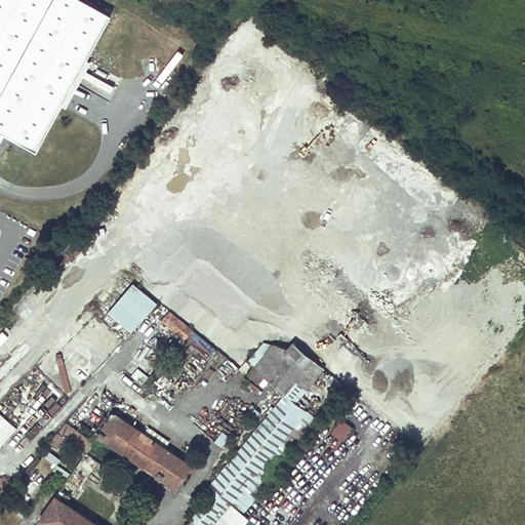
[(108,3),(101,0),(0,0),(0,123),(32,140),(108,3)]
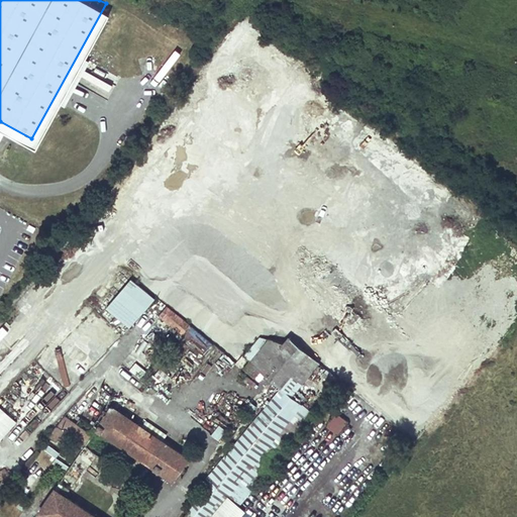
[(376,296),(334,262),(294,309),(301,323),(285,342),(270,338),(269,339),(261,337),(243,356),(249,363),(244,369),(254,377),(260,371),(281,388),(292,374),(302,383),(376,296)]
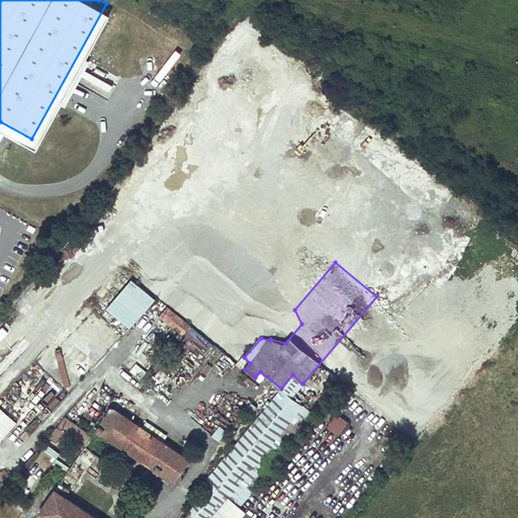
[(131,328),(155,298),(130,278),(105,308),(131,328)]
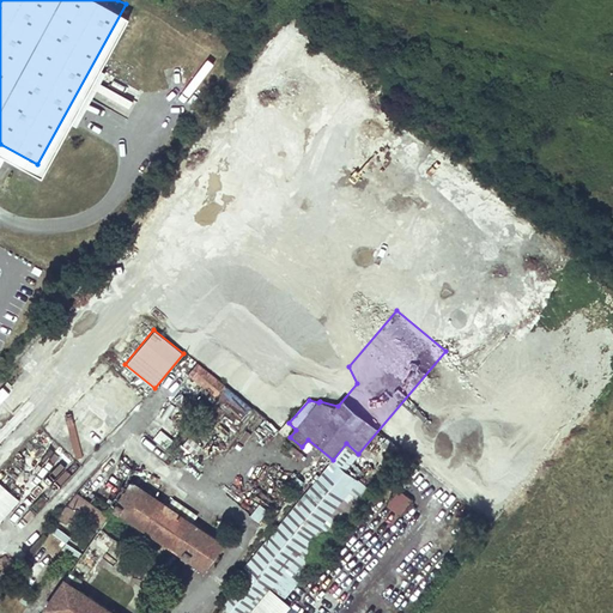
[(217,394),(224,387),(200,364),(193,371),(217,394)]
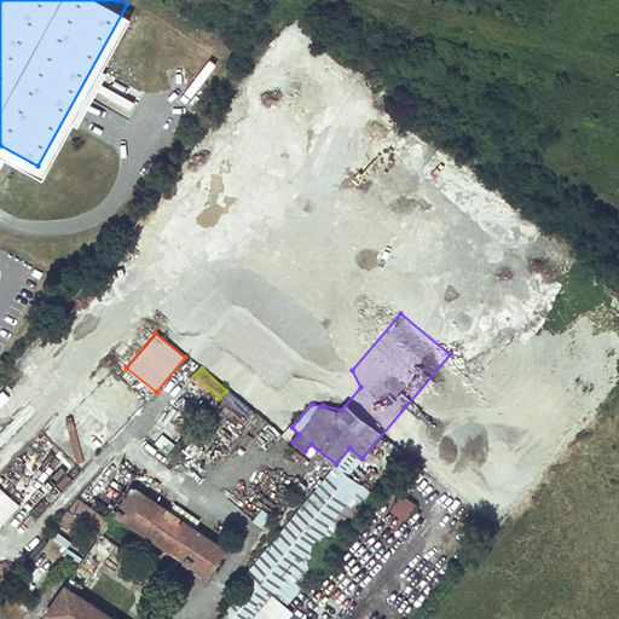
[(4,391),(0,393),(0,406),(10,397),(4,391)]
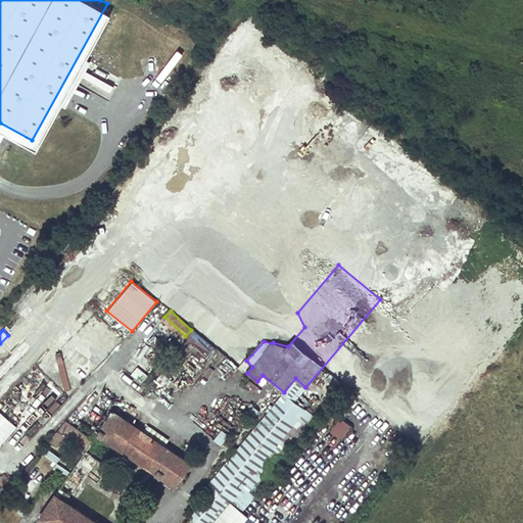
[(156,380),(167,387),(172,379),(161,372),(156,380)]
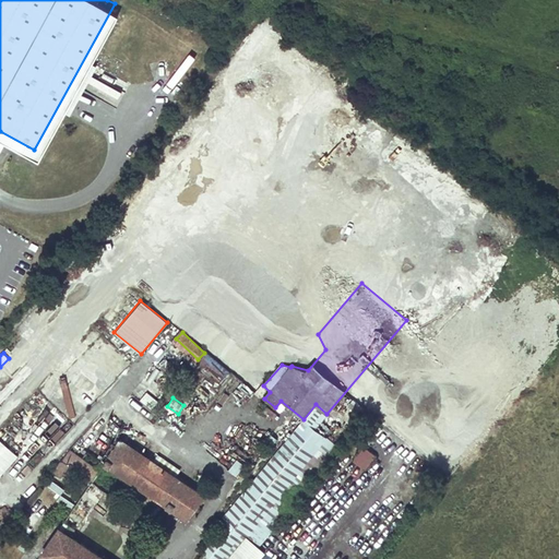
[(304,419),(223,518),(228,522),(245,535),(325,437),(304,419)]
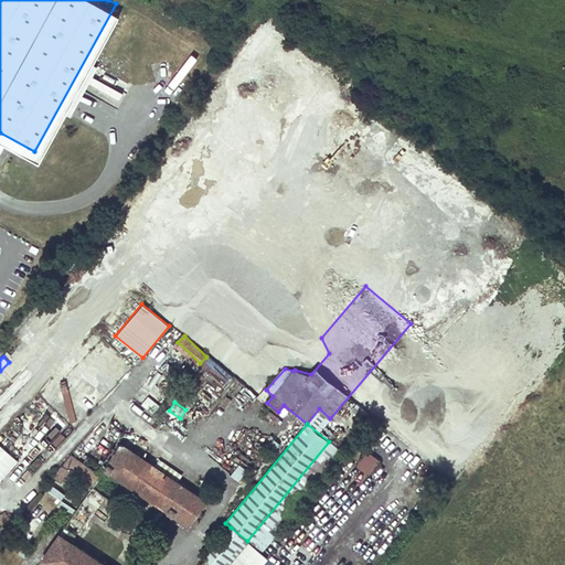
[(258,551),(340,451),(329,441),(247,541),(258,551)]
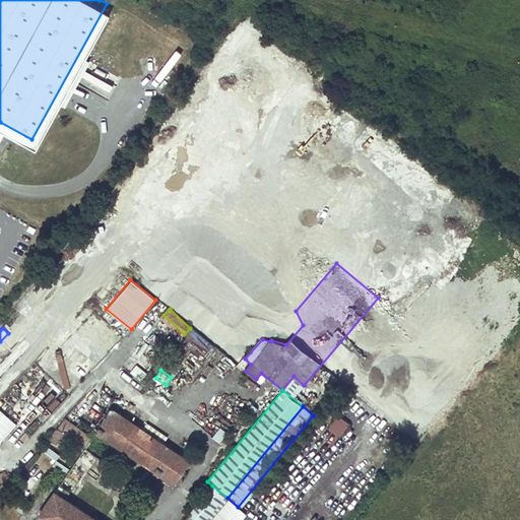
[(189,460),(113,407),(96,431),(118,445),(173,483),(189,460)]
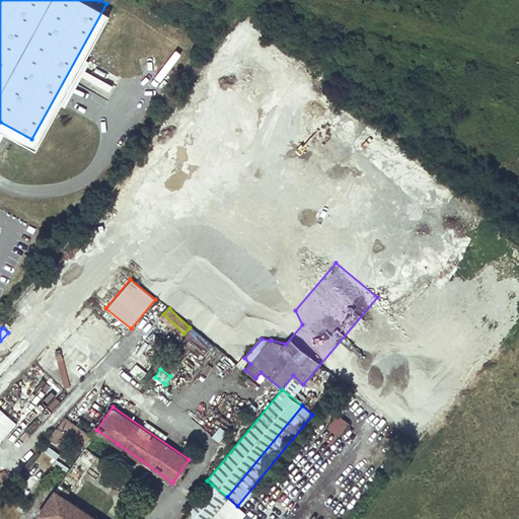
[(0,442),(16,423),(0,409),(0,442)]
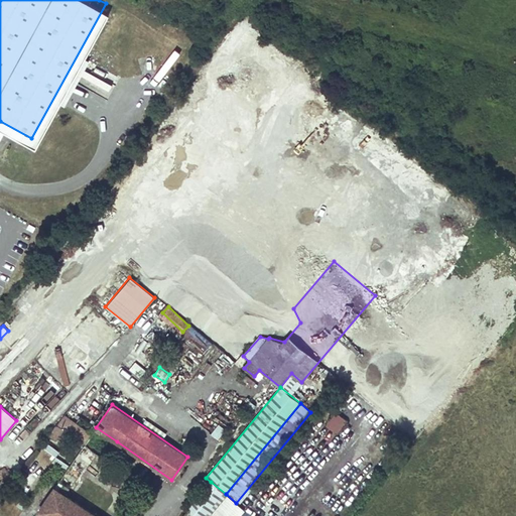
[(347,420),(336,411),(326,424),(337,433),(347,420)]
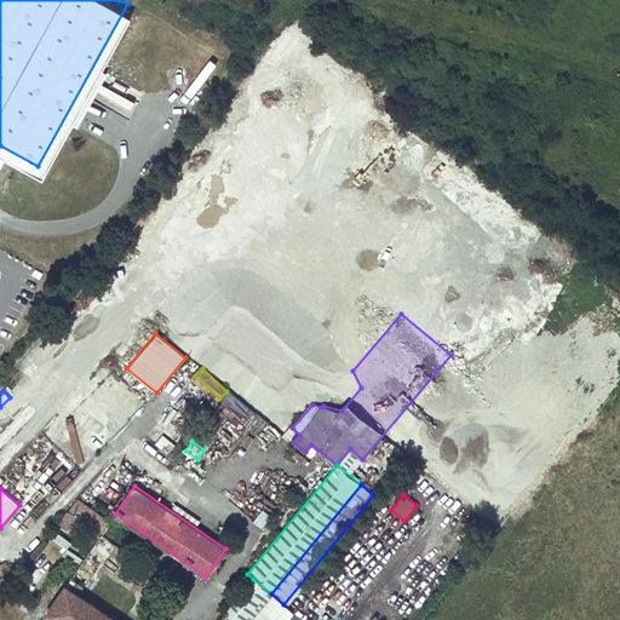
[(110,520),(84,501),(74,515),(68,510),(58,522),(68,529),(76,516),(102,533),(110,520)]
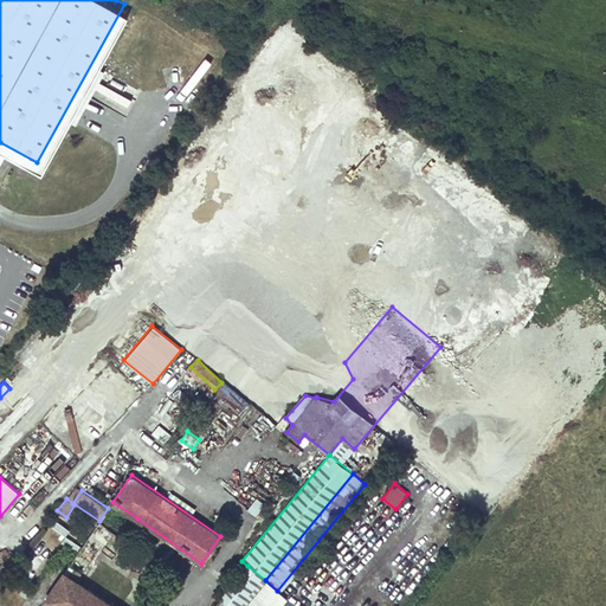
[(255,497),(249,511),(258,515),(264,502),(255,497)]
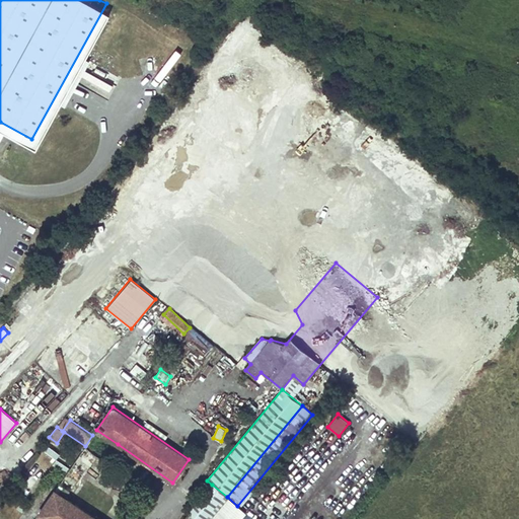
[(118,444),(96,430),(92,435),(85,446),(78,457),(74,461),(40,513),(47,518),(97,518),(65,497),(70,490),(67,488),(91,452),(94,454),(105,461),(118,444)]
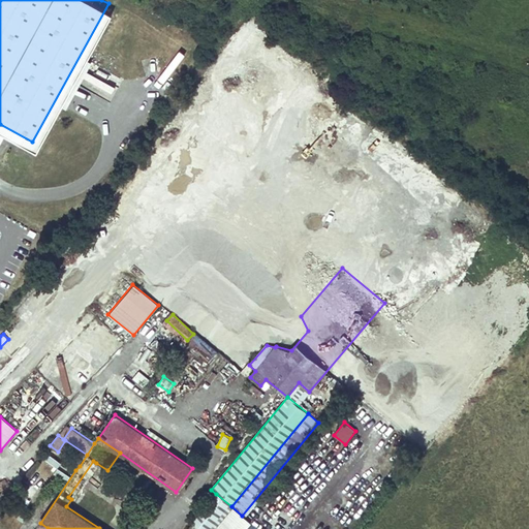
[(48,455),(44,461),(58,467),(60,461),(48,455)]
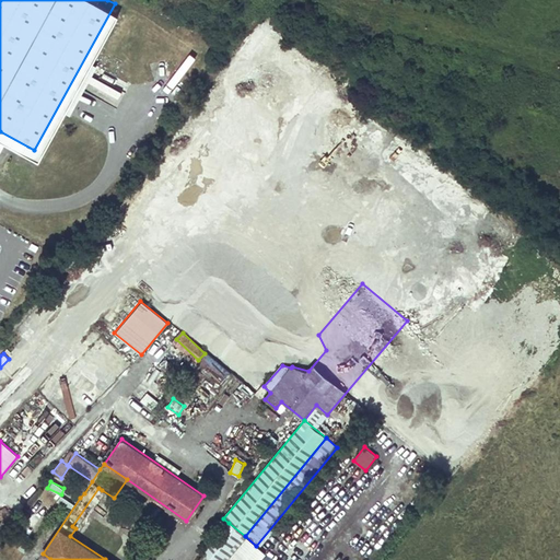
[(84,493),(73,486),(69,490),(80,498),(84,493)]
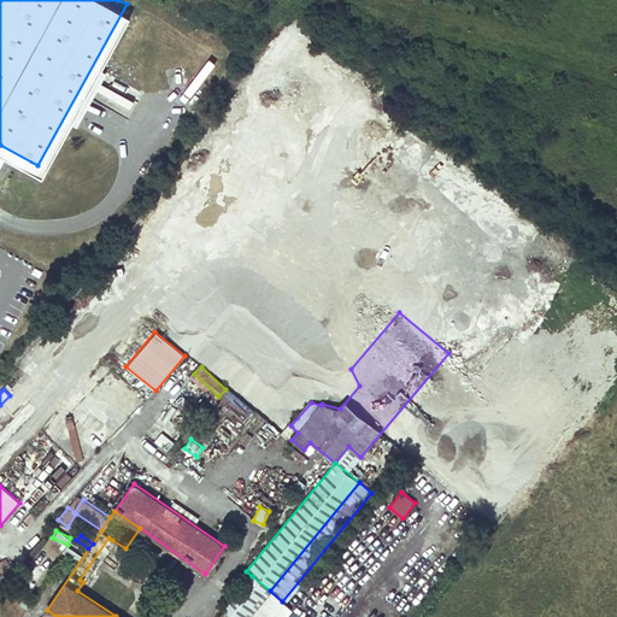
[(112,540),(109,538),(80,580),(83,582),(112,540)]
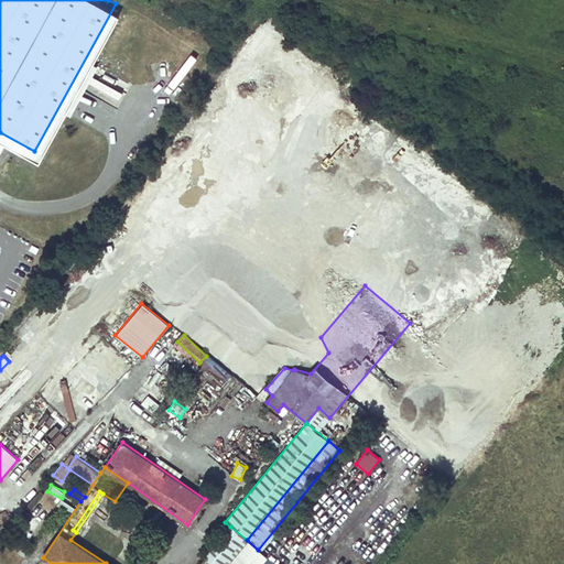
[(206,556),(216,563),(227,563),(247,540),(230,527),(206,556)]
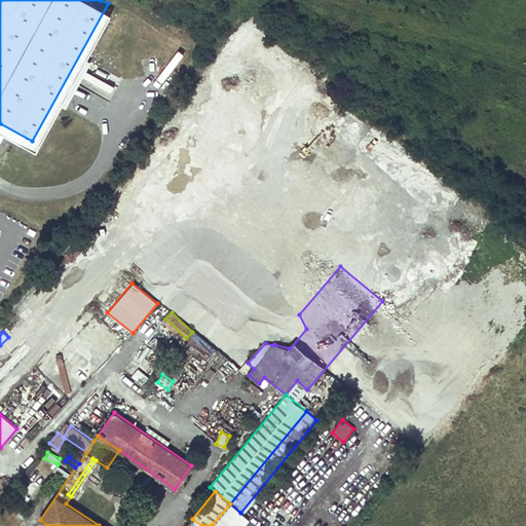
[(212,525),(245,525),(250,520),(240,513),(230,503),(212,525)]
